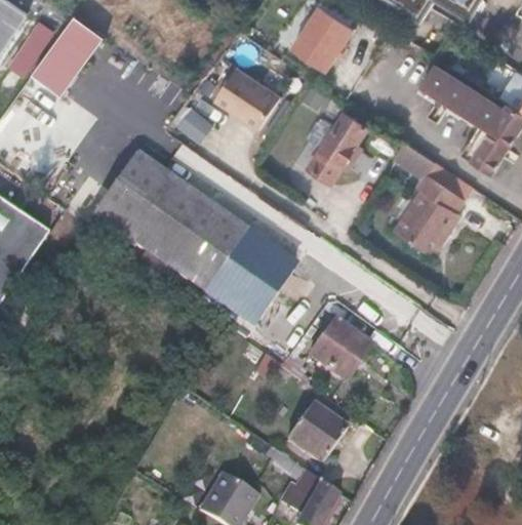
[(476,0),(372,0),(413,24),(426,1),(463,23),(476,0)]
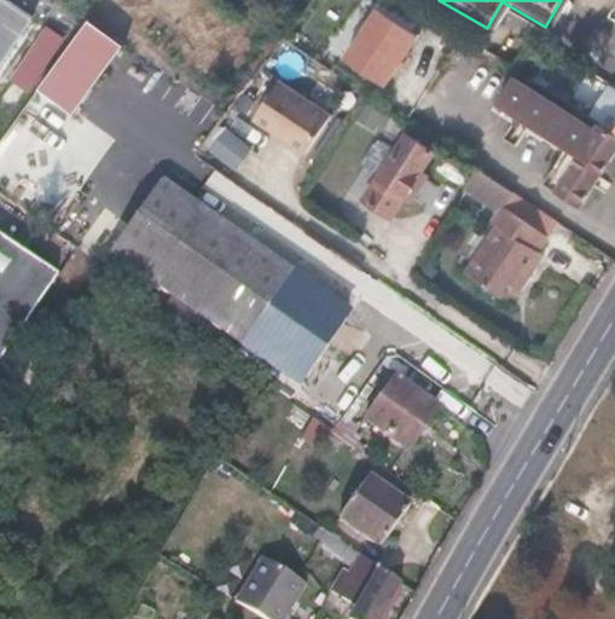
[(0,62),(29,23),(0,3),(0,62)]
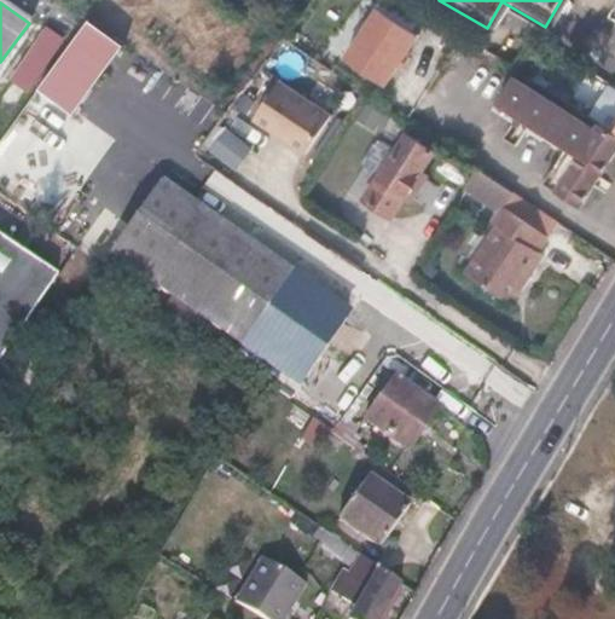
[(404,52),(417,33),(376,6),(342,57),(382,84),(395,64),(404,52)]
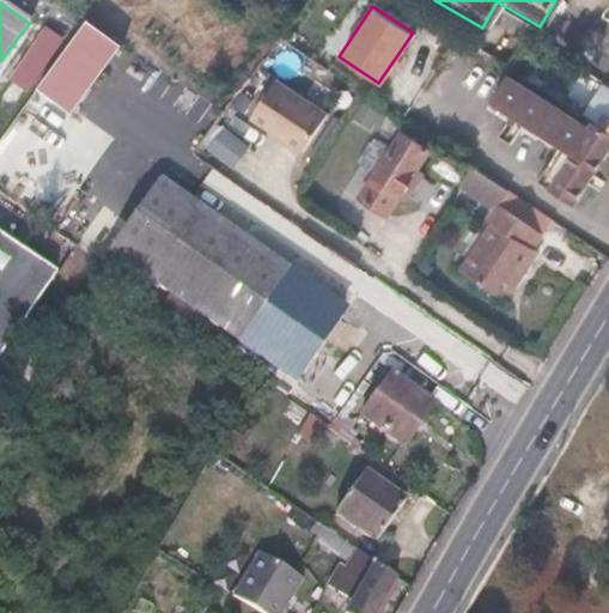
[(59,44),(47,36),(0,99),(0,113),(6,117),(59,44)]
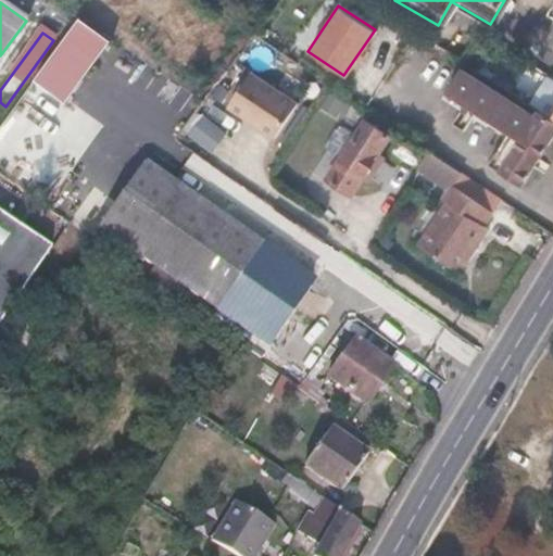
[(366,49),(363,47),(355,58),(359,60),(366,49)]
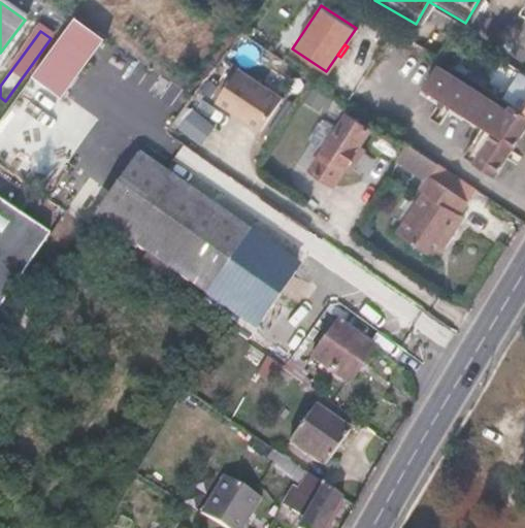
[(492,174),(524,122),(524,113),(522,112),(510,104),(506,108),(435,63),(421,86),(480,124),(490,130),(480,146),(469,140),(461,154),(492,174)]
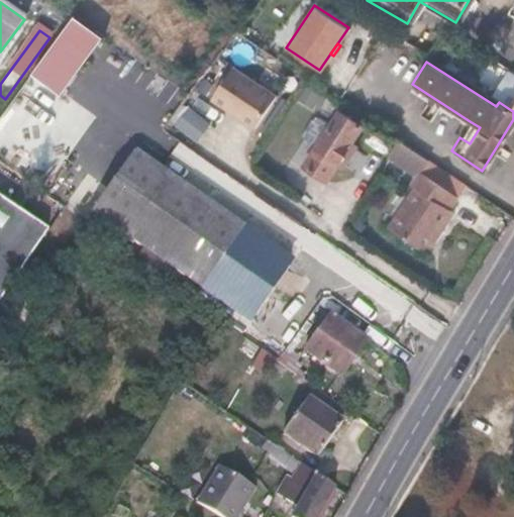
[(254,125),(276,95),(232,66),(211,97),(254,125)]
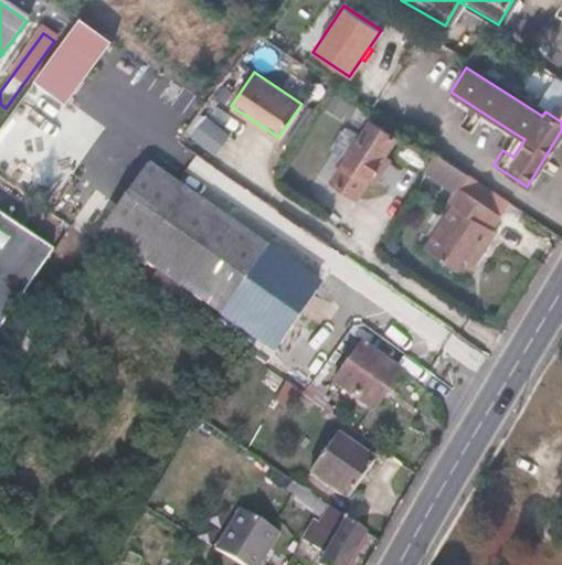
[(222,128),(198,110),(175,140),(210,164),(224,145),(214,137),(222,128)]
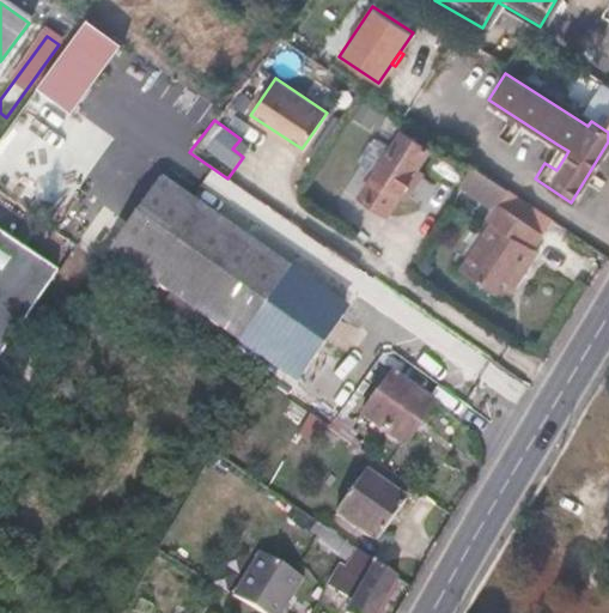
[(425,147),(396,129),(357,194),(385,211),(396,194),(414,165),(425,147)]
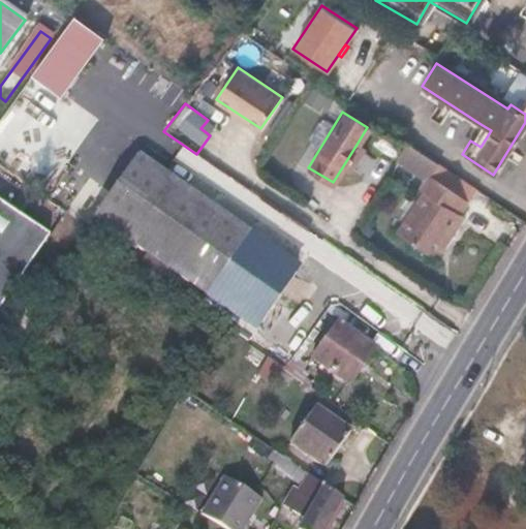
[(481,124),(470,141),(481,147),(491,130),(481,124)]
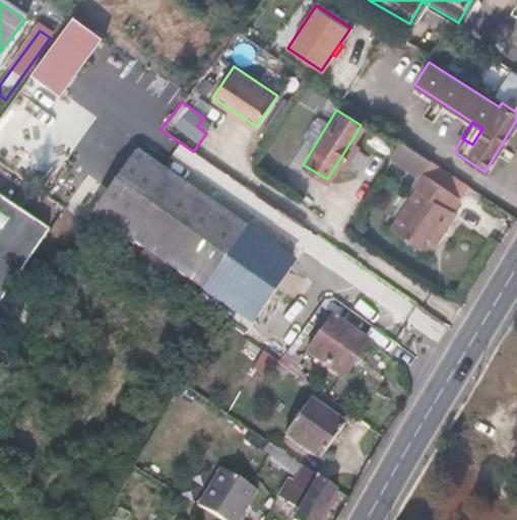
[(358,144),(351,140),(336,165),(342,169),(358,144)]
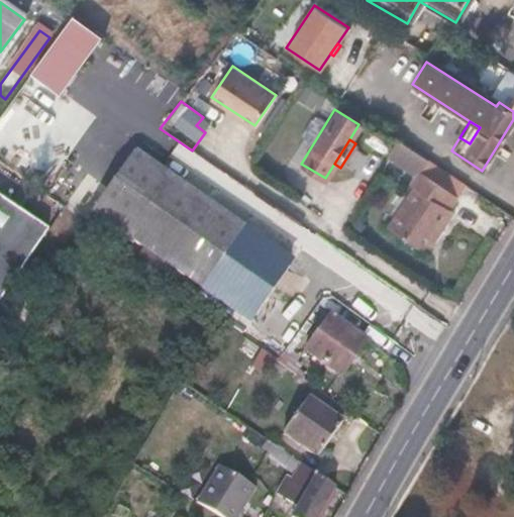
[(412,187),(416,189),(391,229),(428,253),(454,213),(450,210),(458,197),(421,173),(428,161),(399,141),(388,159),(418,177),(412,187)]
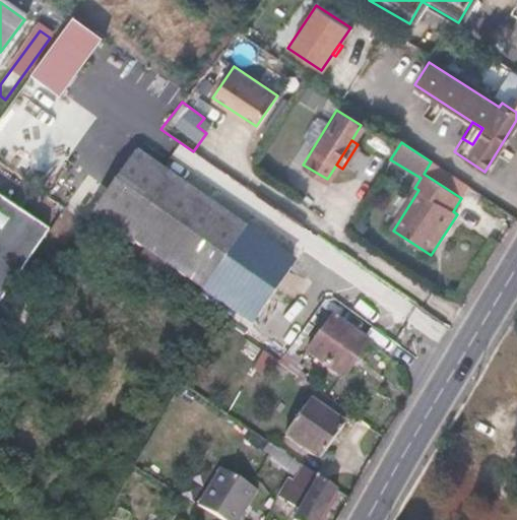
[(131,152),(91,211),(250,323),(289,265),(131,152)]
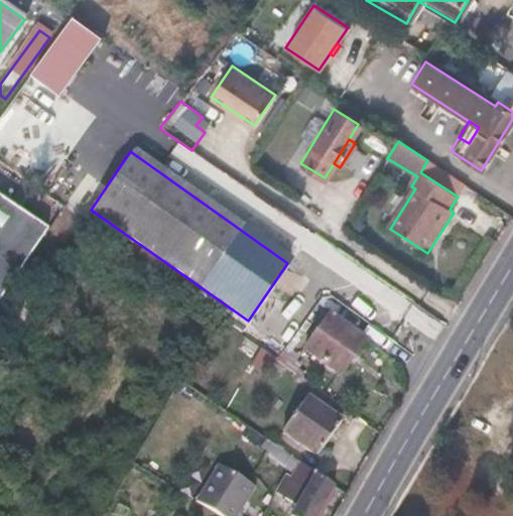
[(427,160),(420,172),(458,197),(465,185),(427,160)]
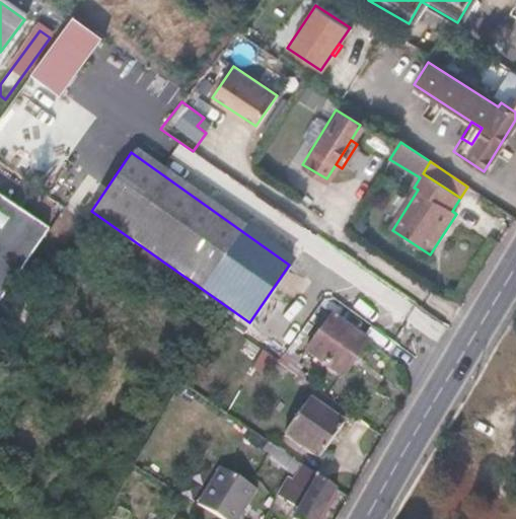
[(0,299),(49,229),(0,196),(0,299)]
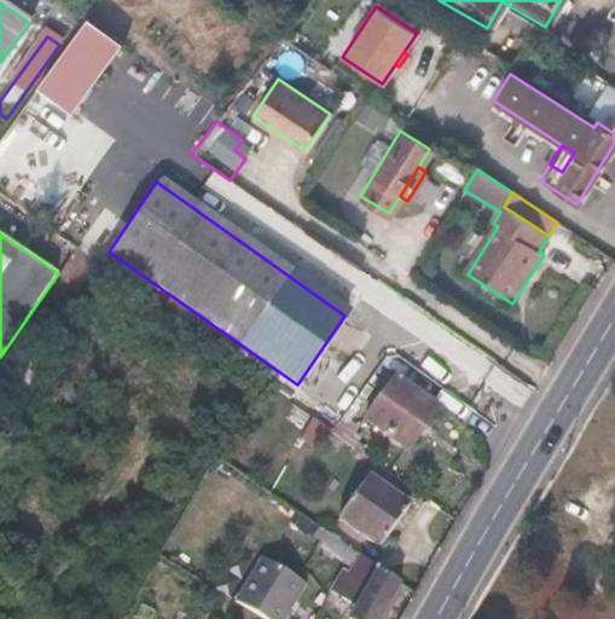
[(436,408),(394,377),(364,418),(406,449),(436,408)]
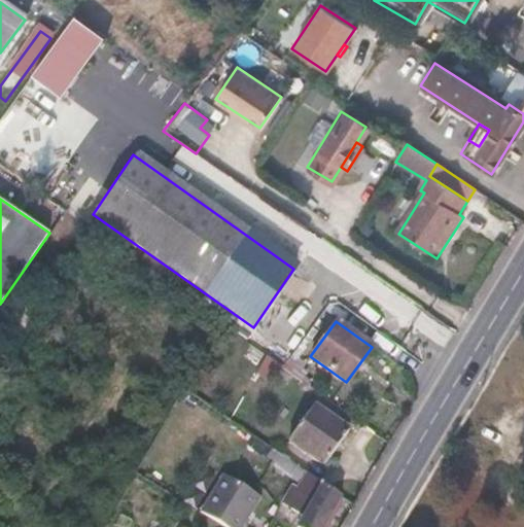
[(285,419),(293,425),(286,436),(322,462),(346,429),(310,402),(302,415),(292,409),(285,419)]
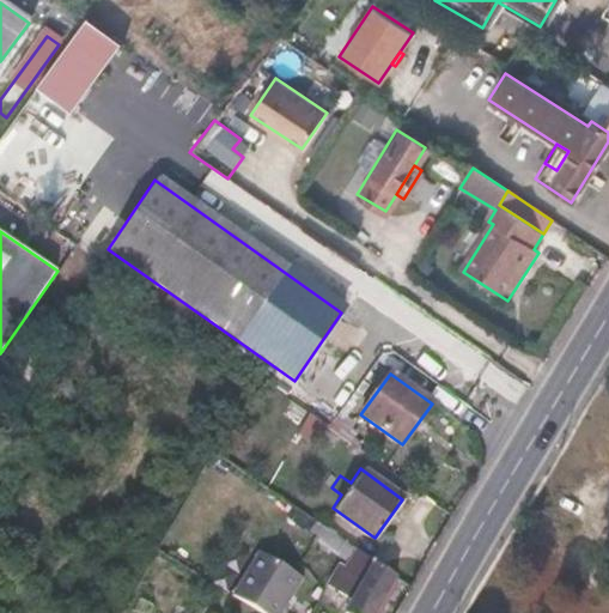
[(315,532),(308,541),(340,565),(335,572),(330,569),(323,581),(339,590),(347,595),(338,612),(340,612),(370,612),(393,577),(312,517),(306,526),(315,532)]
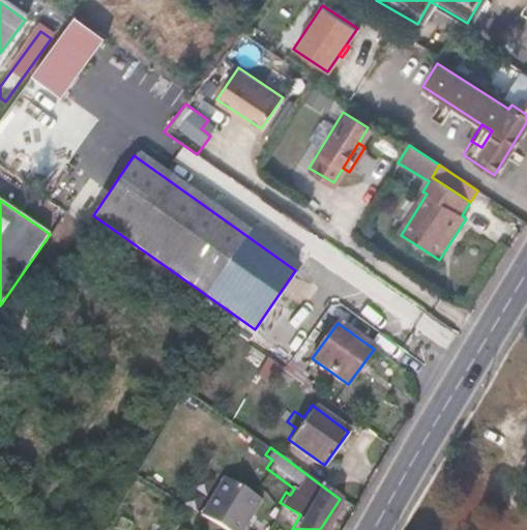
[(237,529),(254,502),(214,479),(193,518),(213,529),(237,529)]
